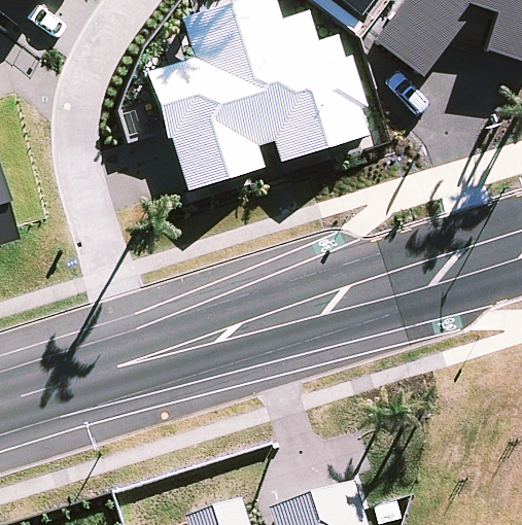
[(0,0),(0,10),(20,26),(39,0),(0,0)]
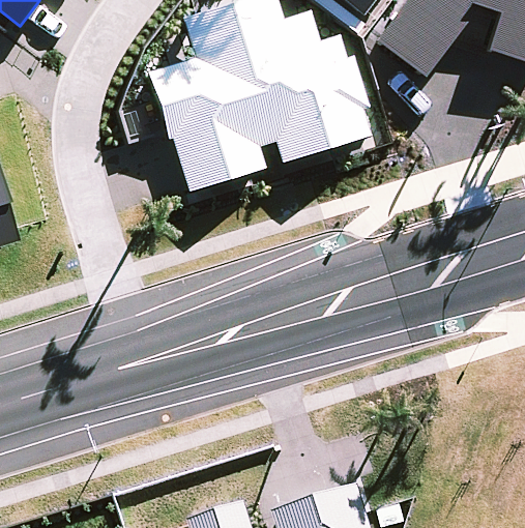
[(173,139),(190,193),(266,167),(262,148),(276,143),(282,163),(372,136),(365,111),(371,108),(354,55),(347,58),(341,35),(322,40),(311,10),(285,19),(280,0),(237,0),(183,17),(195,59),(148,71),(168,140),(173,139)]
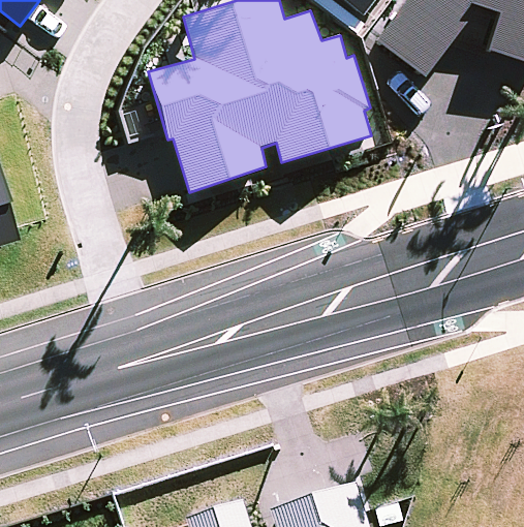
[(353,0),(368,10),(375,0),(353,0)]
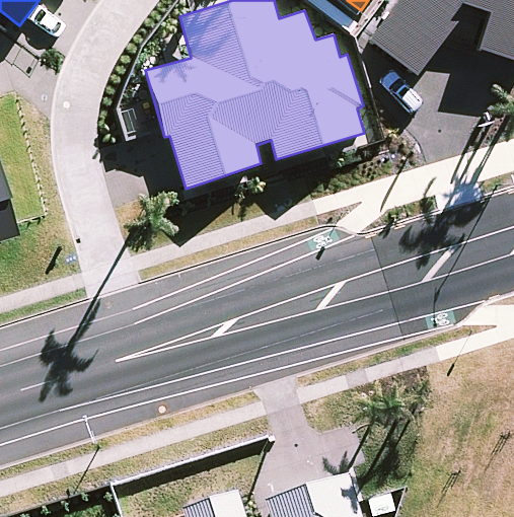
[(404,0),(372,42),(420,76),(473,9),(491,14),(481,51),(513,61),(513,0),(404,0)]
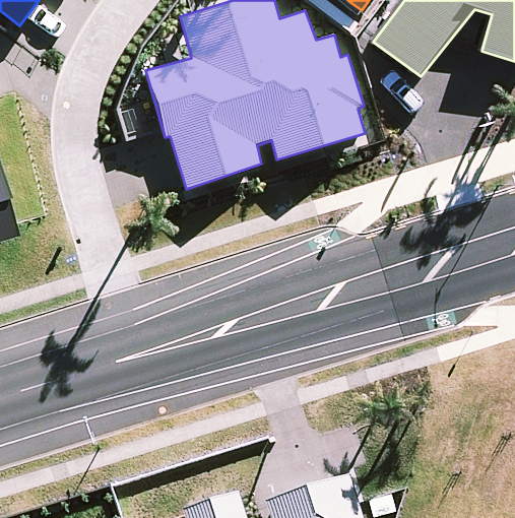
[(0,244),(21,238),(0,163),(0,244)]
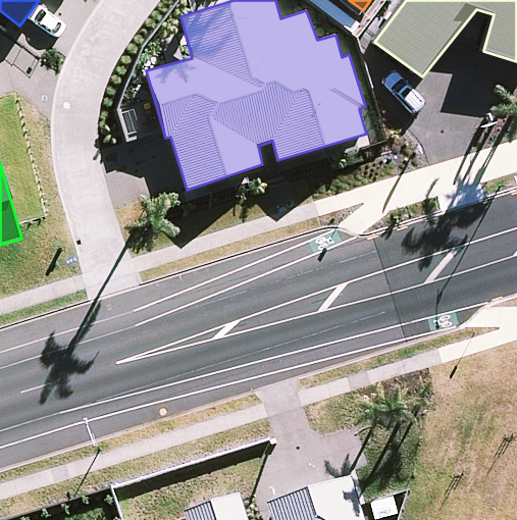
[(193,519),(371,519),(359,479),(272,504),(277,519),(254,519),(248,495),(192,513),(193,519)]
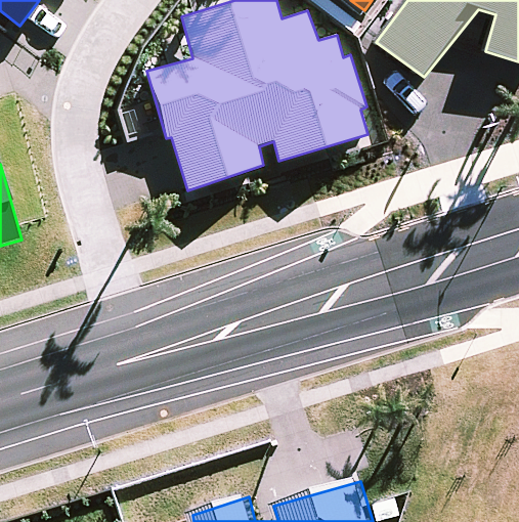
All buildings are outlined.
